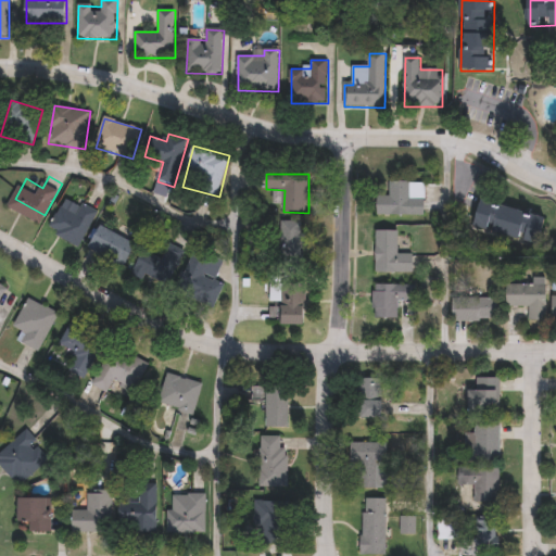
[(425,217),(378,217),(378,197),(391,197),(391,182),(425,182),(425,217)]
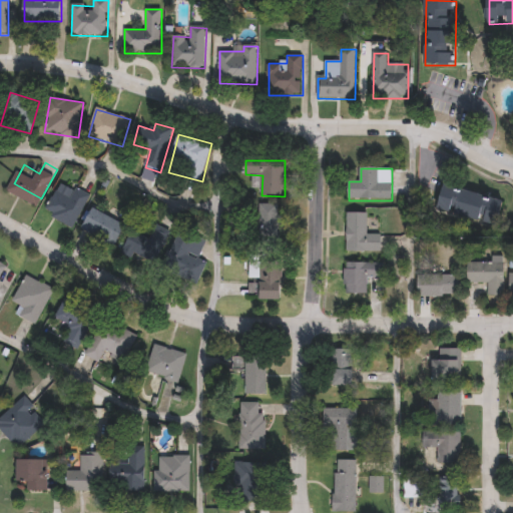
[(50,206),(75,221),(94,188),(82,181),(80,185),(67,177),(50,206)]
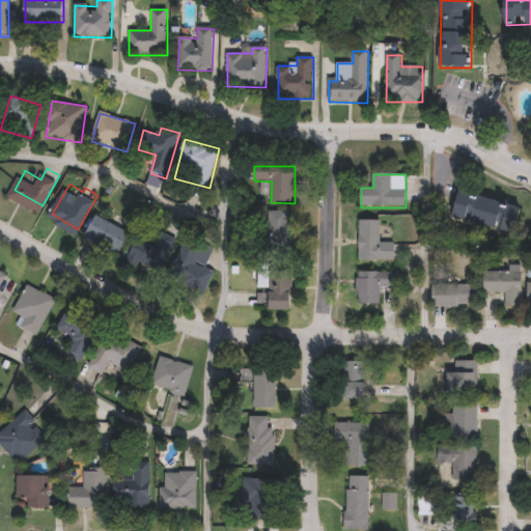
[(515,234),(453,219),(459,193),(523,208),(515,234)]
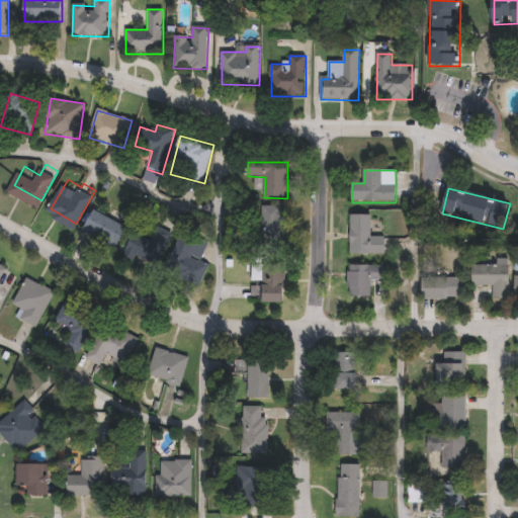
[(284,245),(255,246),(254,207),(283,206),(284,245)]
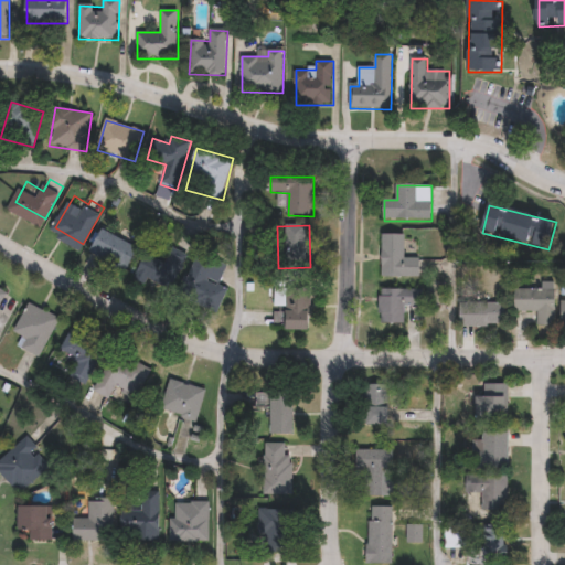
[(139,249),(126,274),(91,255),(103,230),(139,249)]
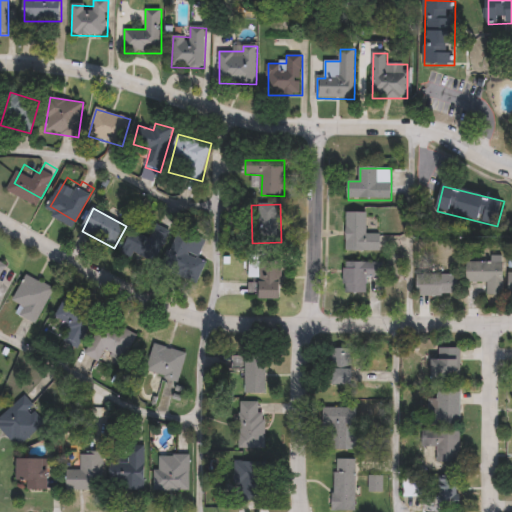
[(381,252),(347,252),(347,213),(367,213),(367,234),(381,234),(381,252)]
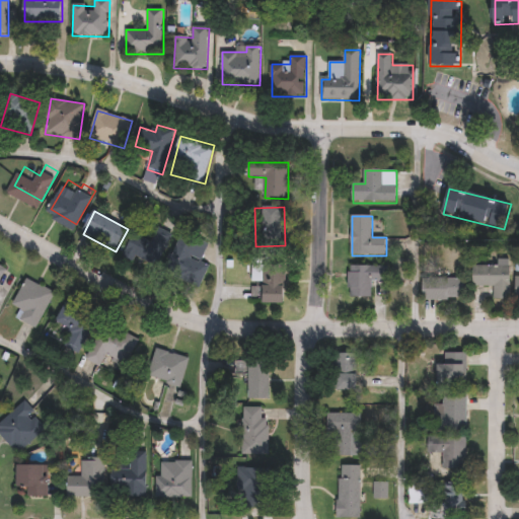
[(135,234),(152,243),(160,229),(173,235),(155,271),(125,255),(135,234)]
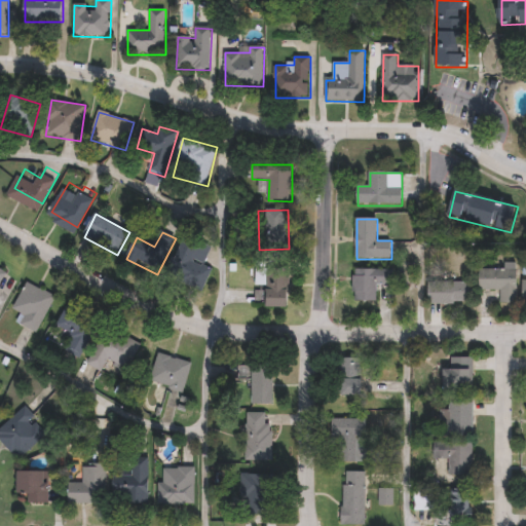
[(170,278),(186,236),(200,242),(193,262),(214,270),(204,292),(170,278)]
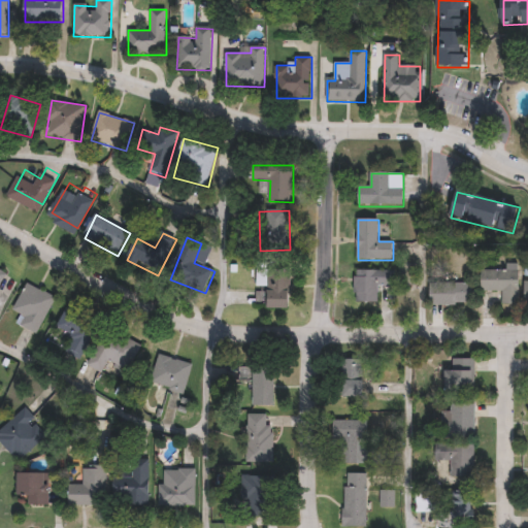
[(503,305),(503,292),(483,292),(483,270),(507,270),(507,266),(520,266),(520,305),(503,305)]
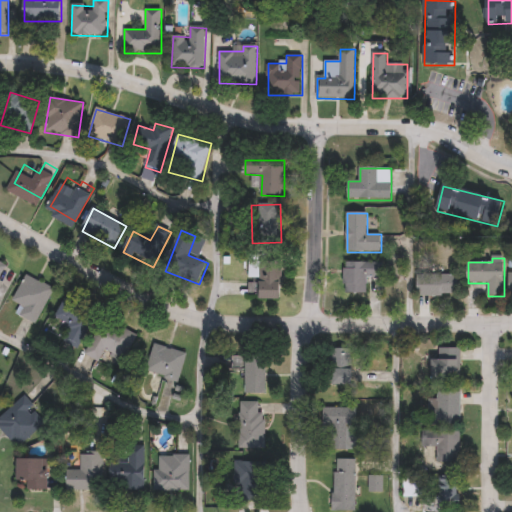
[(249,281),(249,260),(282,261),(281,300),(259,300),(259,292),(254,292),(254,281),(249,281)]
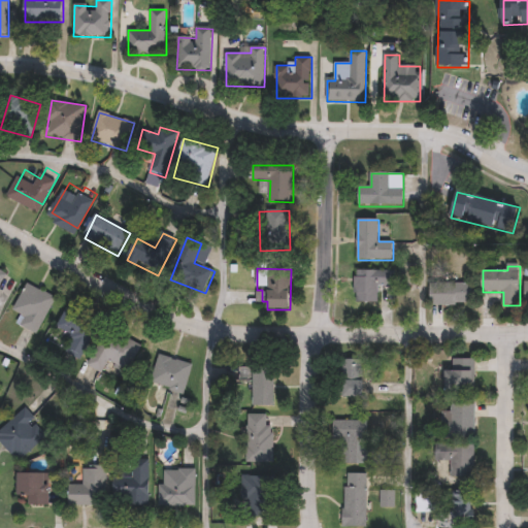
[(0,288),(0,270),(8,277),(0,288)]
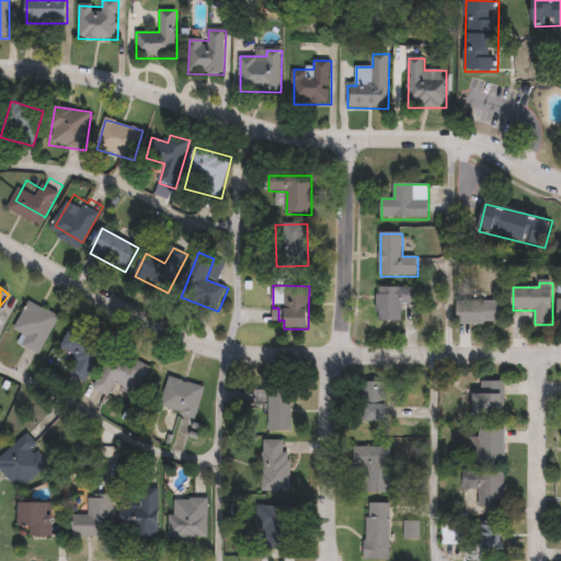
[(378,287),(420,287),(420,304),(402,304),(402,324),(378,324),(378,287)]
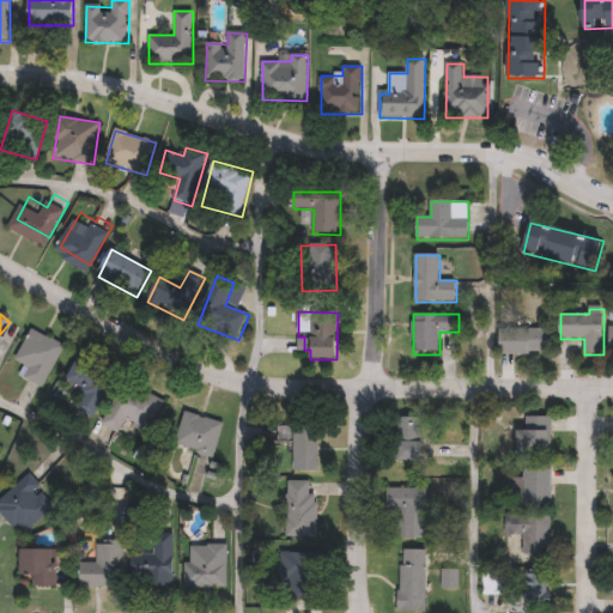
[(547,354),(499,354),(499,328),(547,328),(547,354)]
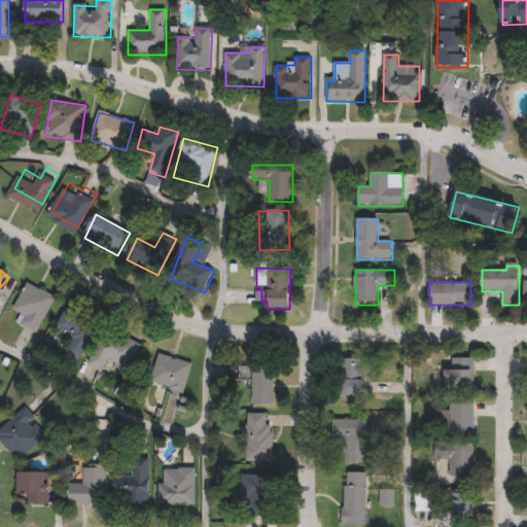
[(20,325),(24,315),(15,311),(26,284),(56,296),(39,334),(20,325)]
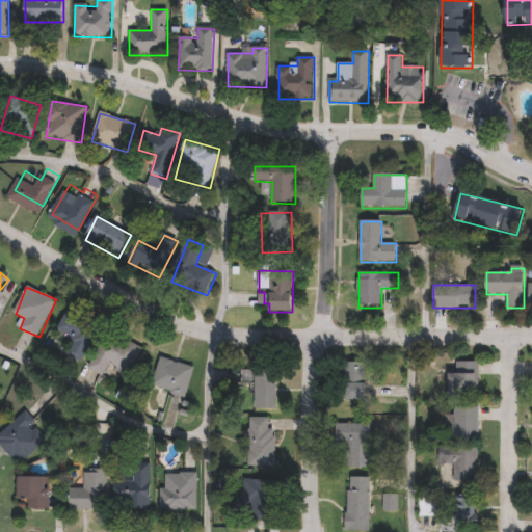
[(100,323),(84,364),(67,356),(74,338),(59,331),(68,311),(100,323)]
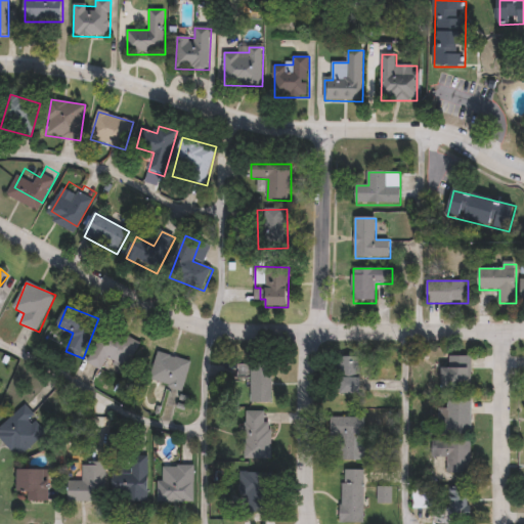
[(128,369),(108,359),(102,372),(88,363),(106,326),(141,343),(128,369)]
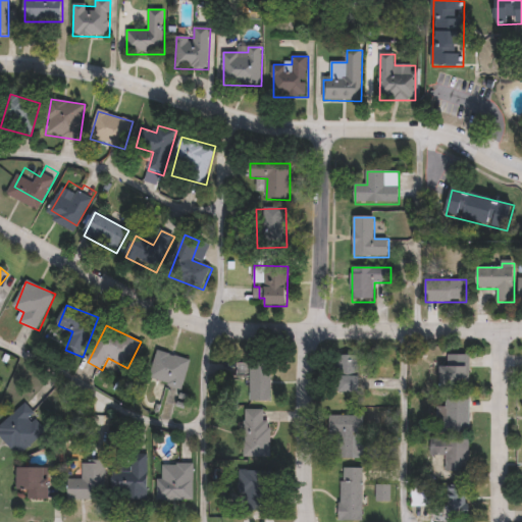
[(183,389),(149,380),(157,351),(191,360),(183,389)]
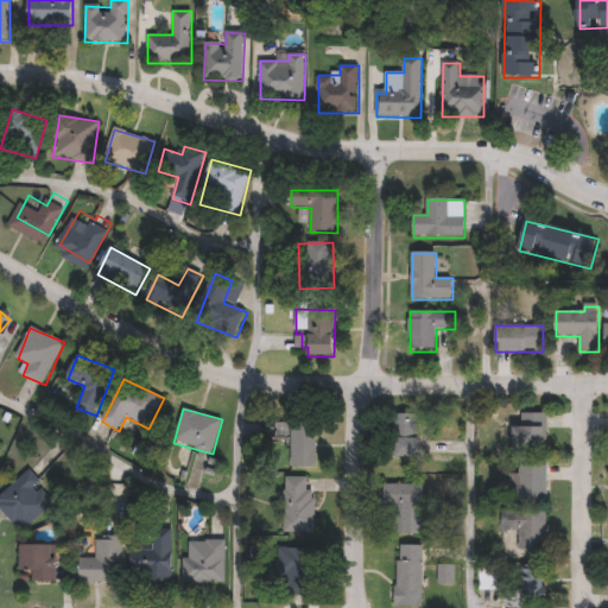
[(418,457),(392,457),(392,413),(418,413),(418,457)]
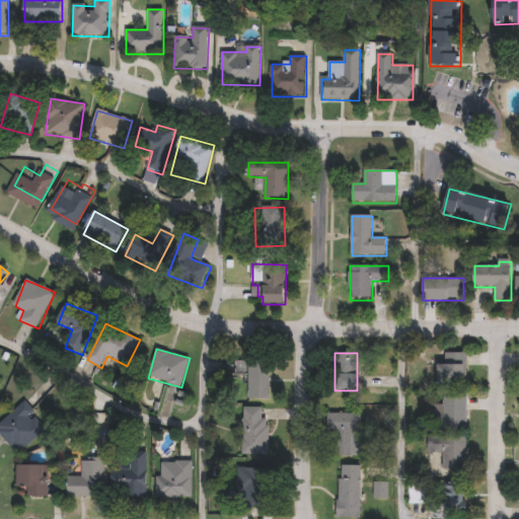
[(466,353),(466,385),(438,385),(438,353),(466,353)]
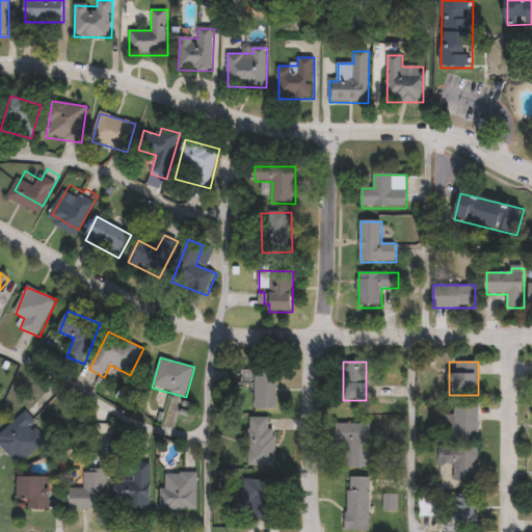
[(275,368),(275,408),(249,409),(249,384),(255,384),(254,368),(275,368)]
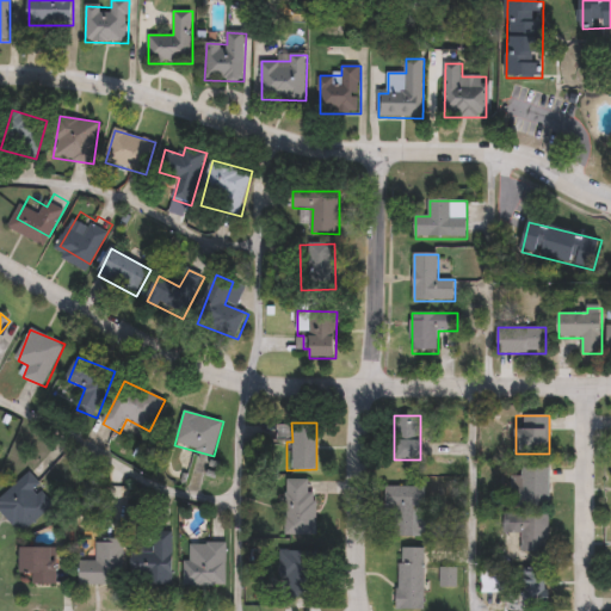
[(549,468),(549,506),(514,506),(514,468),(549,468)]
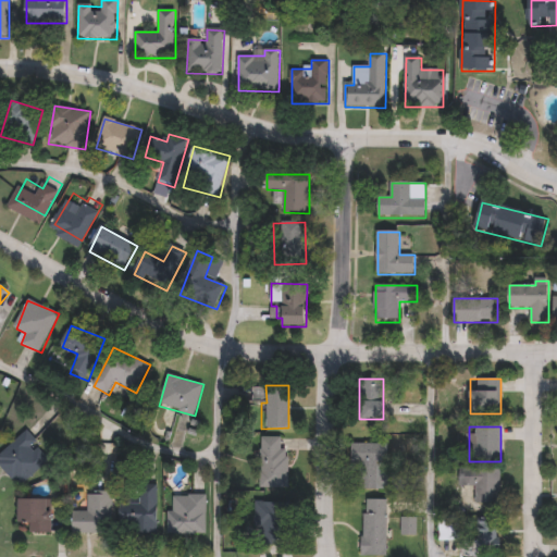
[(51,457),(21,486),(0,466),(0,457),(26,432),(51,457)]
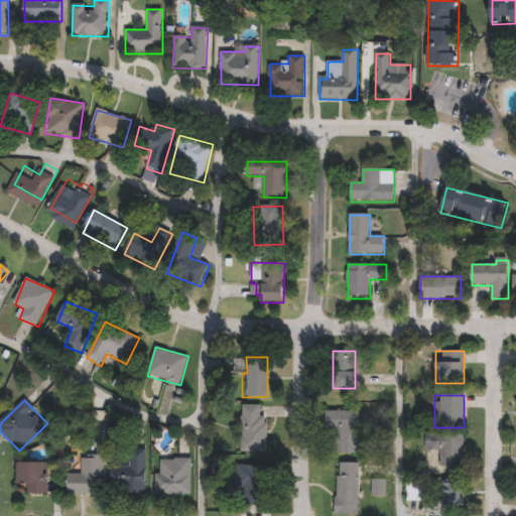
[(242,452),(242,405),(263,405),(263,452),(242,452)]
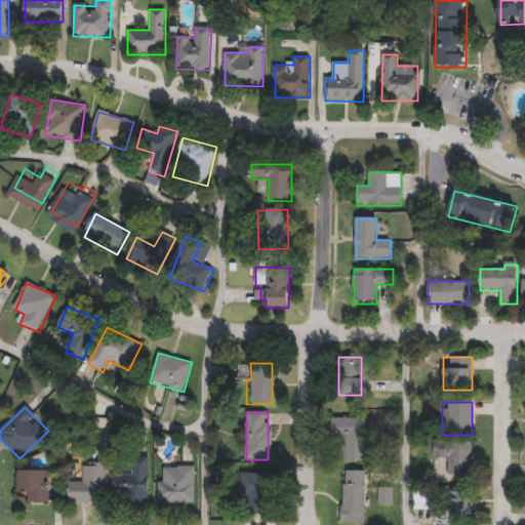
[(339,436),(330,436),(331,417),(366,418),(366,460),(339,460),(339,436)]
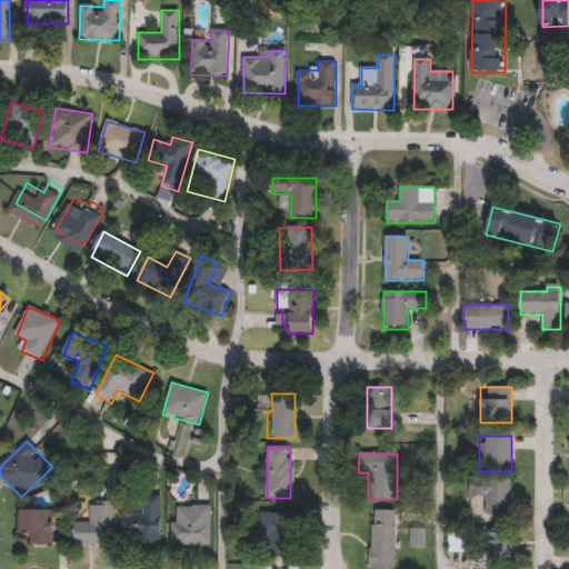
[(487,513),(487,496),(472,495),(472,478),(509,479),(509,513),(487,513)]
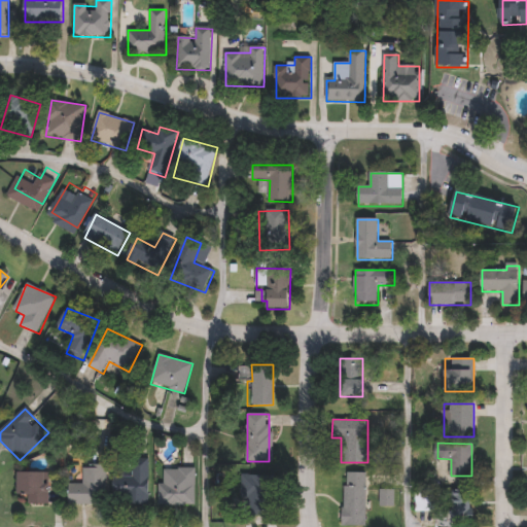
[(149,460),(149,504),(118,504),(118,477),(135,477),(135,460),(149,460)]
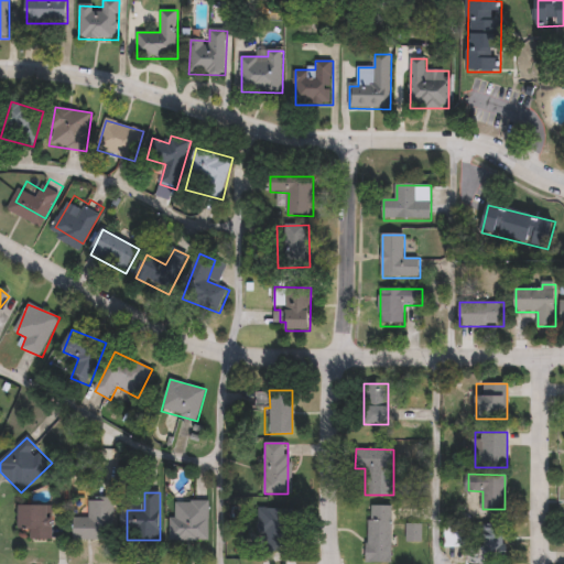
[(115,498),(115,541),(76,541),(76,498),(115,498)]
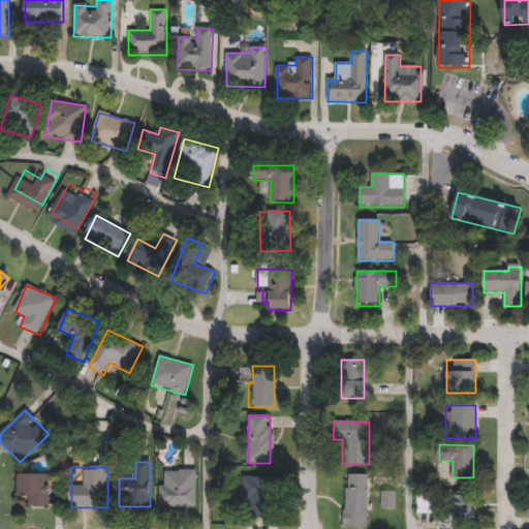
[(196,471),(196,507),(164,507),(164,471),(196,471)]
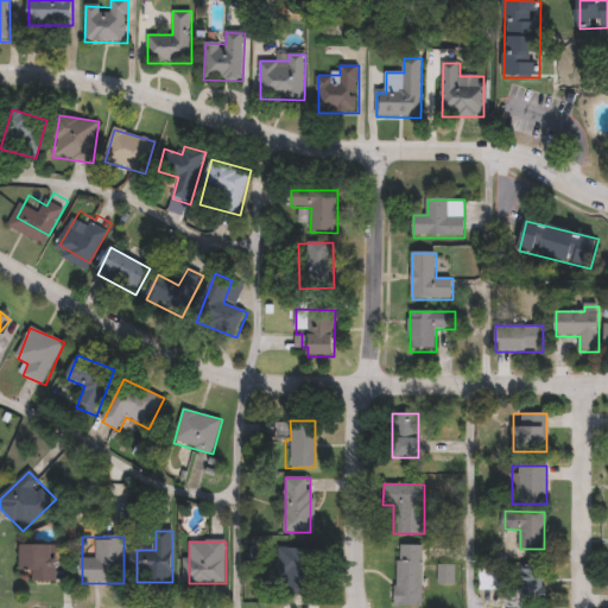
[(420,606),(394,606),(396,544),(422,545),(420,606)]
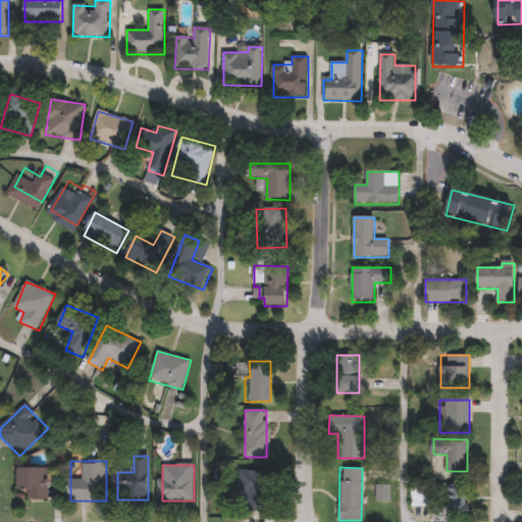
[(48,468),(48,501),(29,501),(29,490),(19,490),(19,468),(48,468)]
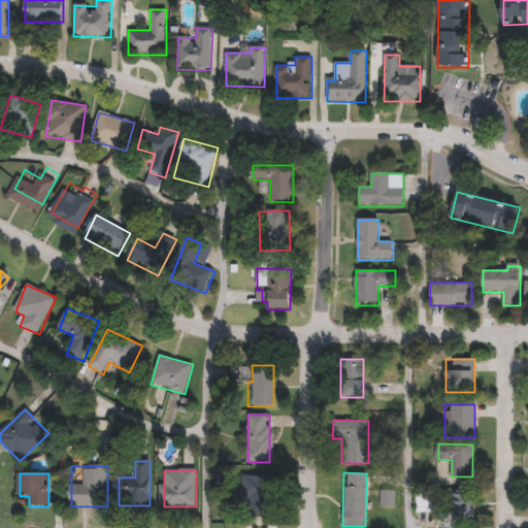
[(242,476),(268,476),(268,514),(242,514),(242,476)]
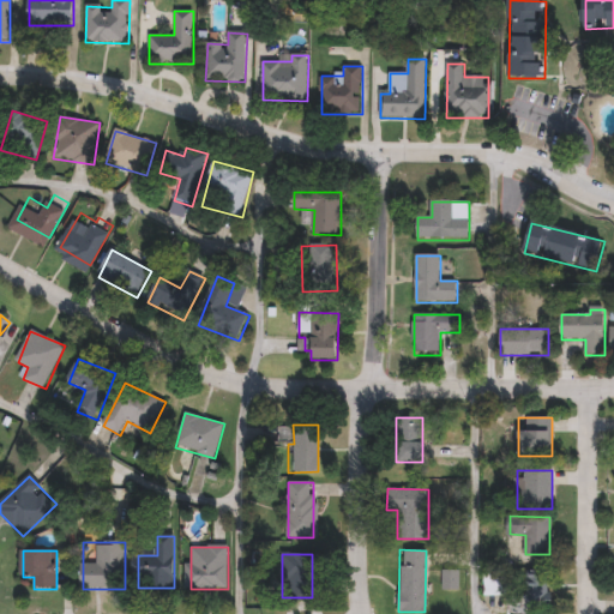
[(552,611),(525,611),(525,569),(552,569),(552,611)]
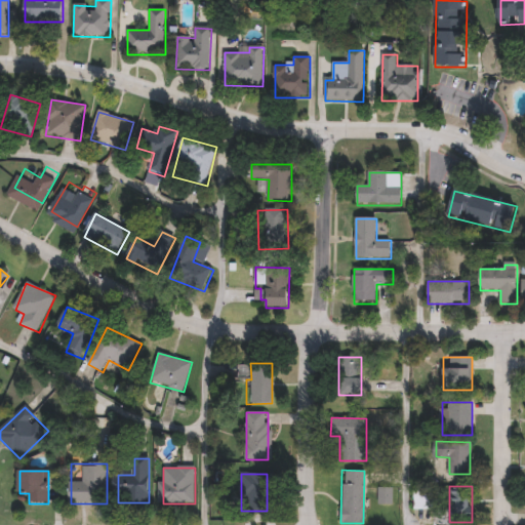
[(378,505),(378,488),(393,488),(393,505),(378,505)]
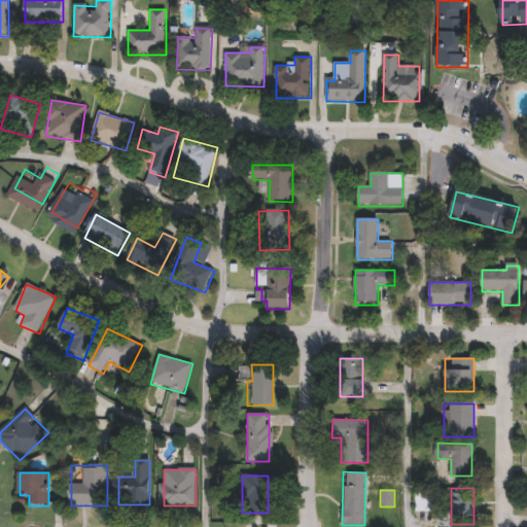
[(429,492),(429,510),(417,510),(417,492),(429,492)]
